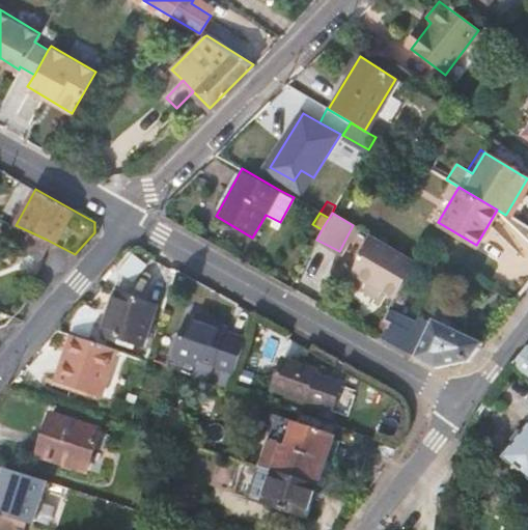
[(6,221),(0,232),(0,239),(3,241),(12,223),(6,221)]
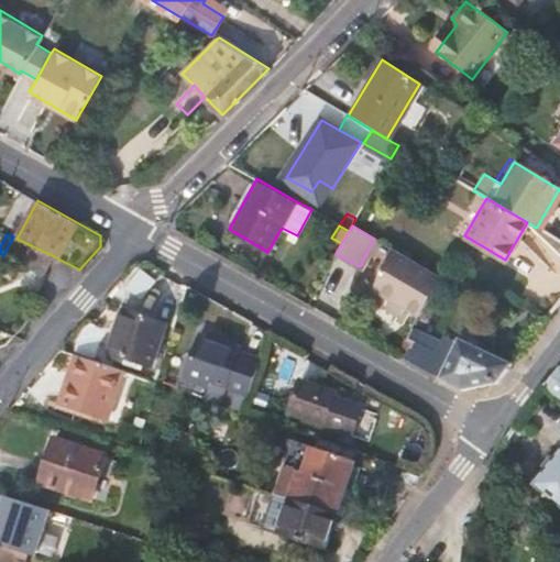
[(41,272),(50,254),(17,239),(13,237),(3,255),(41,272)]
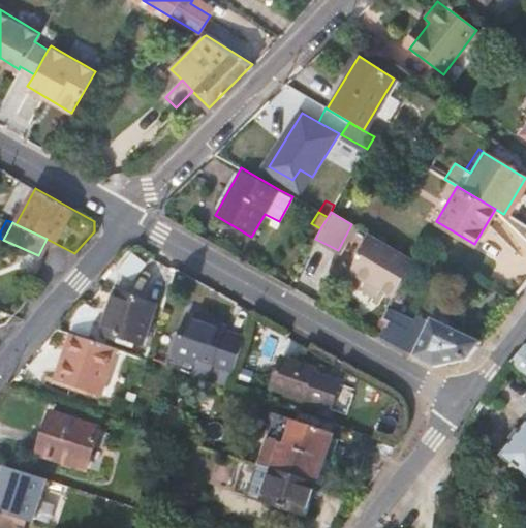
[(348,269),(392,293),(414,259),(367,234),(348,269)]
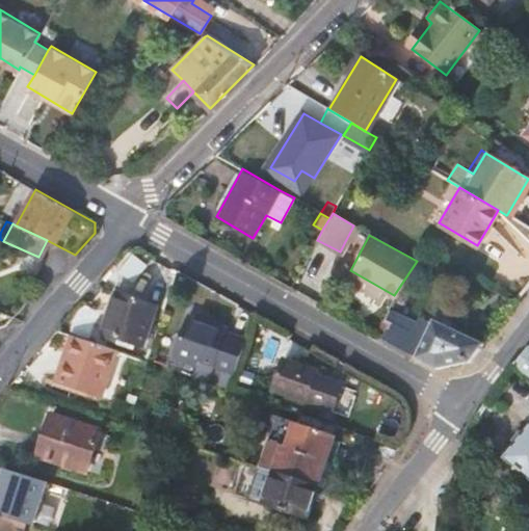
[(154,303),(112,289),(100,327),(140,342),(154,303)]
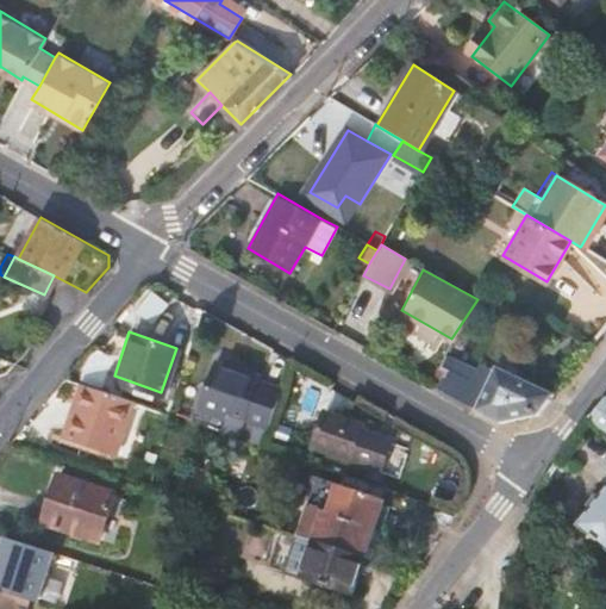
[(466,366),(443,356),(441,365),(444,368),(435,389),(495,422),(535,414),(550,393),(493,367),(492,370),(476,364),(472,372),(464,370),(466,366)]
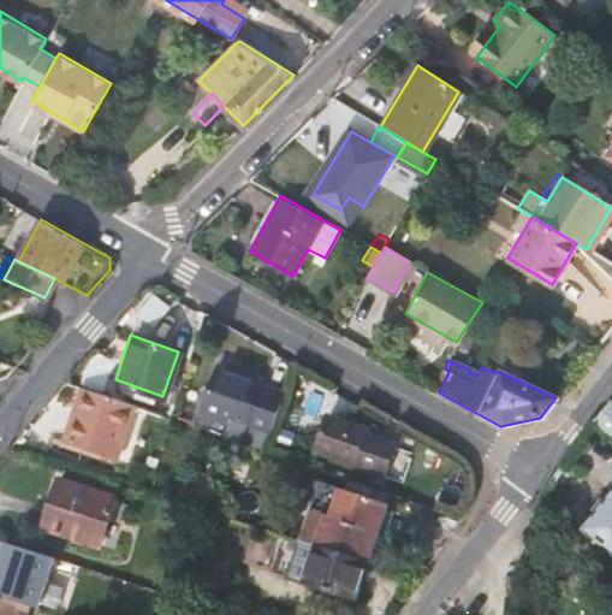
[(245,424),(261,380),(261,379),(214,362),(198,408),(229,419),(245,424)]
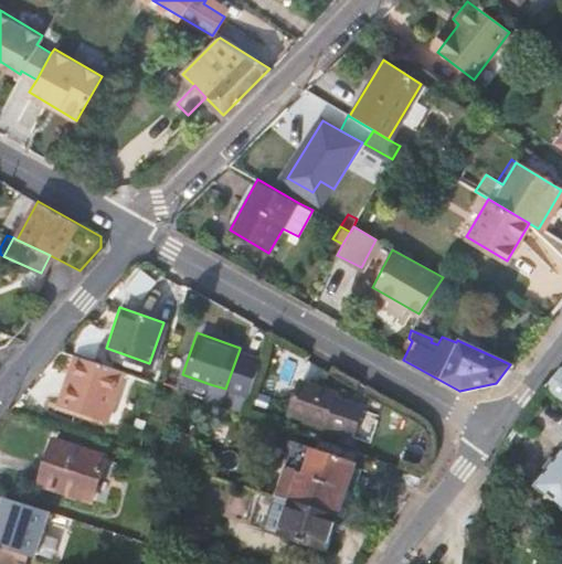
[(263,358),(240,349),(225,389),(250,397),(263,358)]
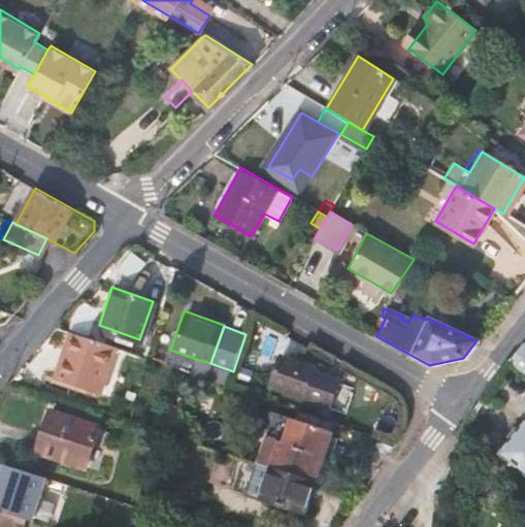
[(97,390),(112,346),(62,328),(56,344),(68,349),(59,377),(97,390)]
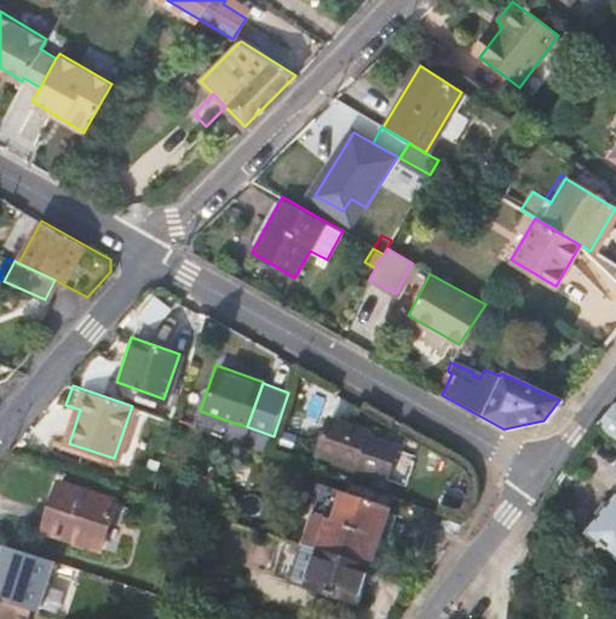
[(615,406),(612,403),(597,424),(615,440),(615,406)]
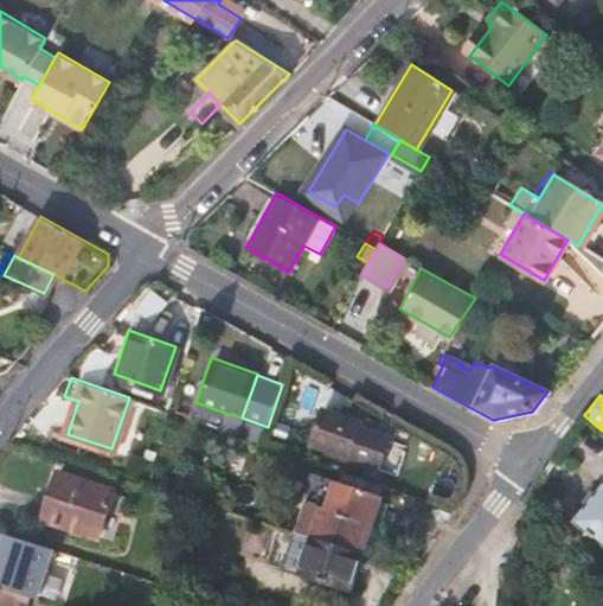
[(359,420),(324,408),(310,445),(374,465),(384,438),(358,428),(359,420)]
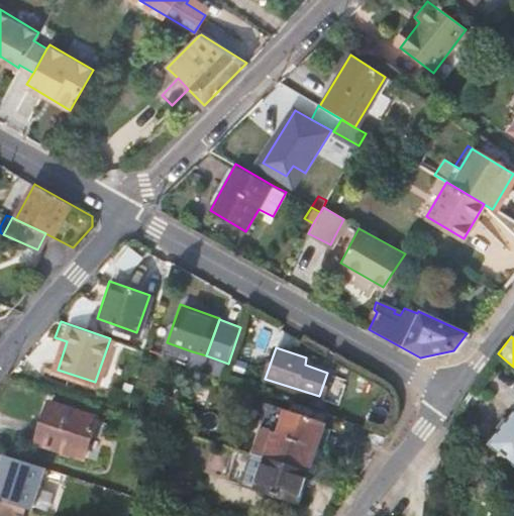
[(192,351),(188,366),(201,371),(206,355),(192,351)]
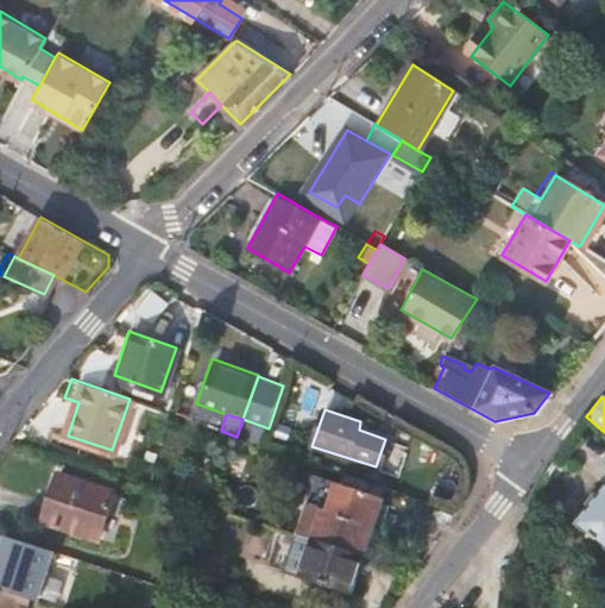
[(113,493),(60,476),(48,516),(101,533),(113,493)]
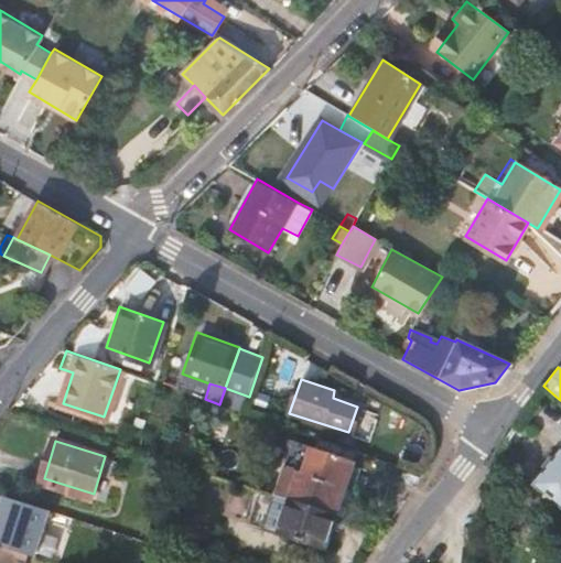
[(345,517),(347,506),(338,504),(353,459),(311,446),(303,473),(289,468),(280,496),(335,513),(345,517)]
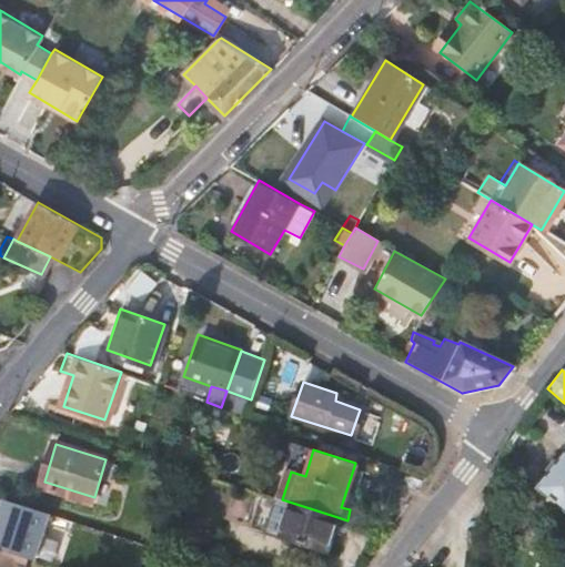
[(564,451),(535,489),(564,513),(564,451)]
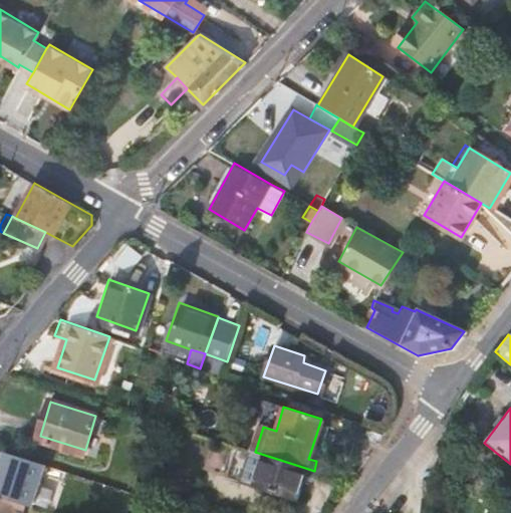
[(295,498),(305,468),(255,452),(228,444),(226,450),(233,453),(231,462),(226,477),(295,498)]
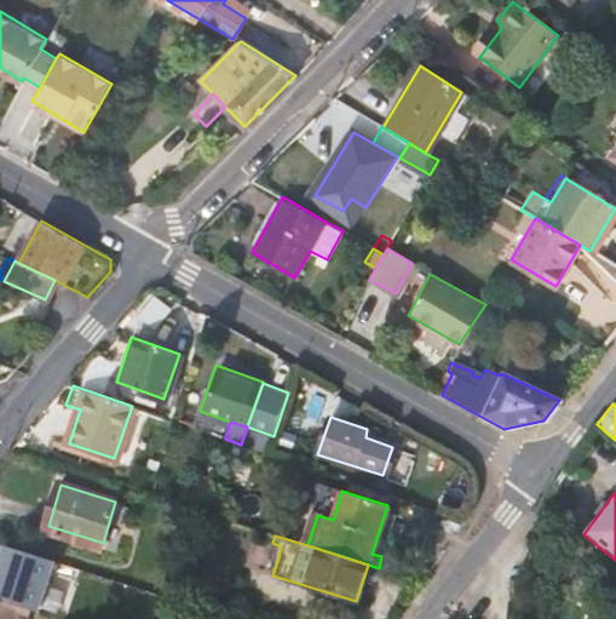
[(0,596),(40,609),(57,559),(3,542),(0,549),(0,596)]
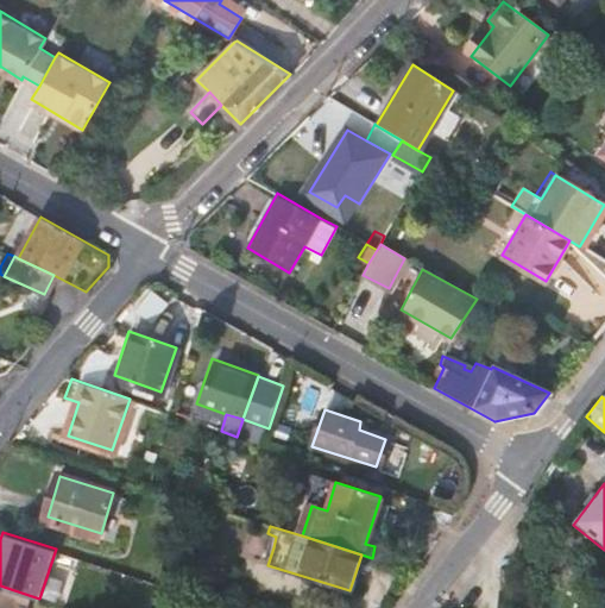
[(265,545),(273,547),(276,537),(268,533),(265,545)]
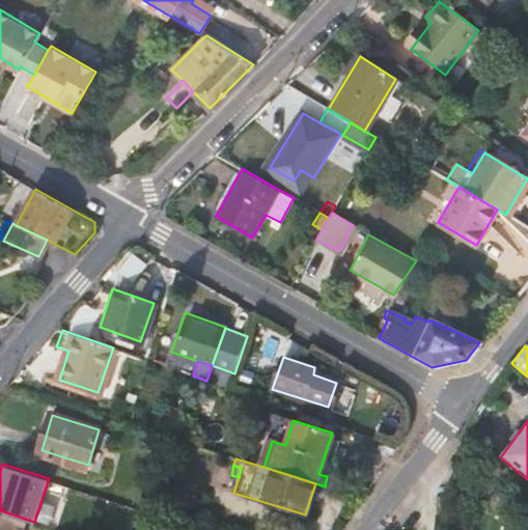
[(0,529),(20,529),(23,521),(0,512),(0,529)]
